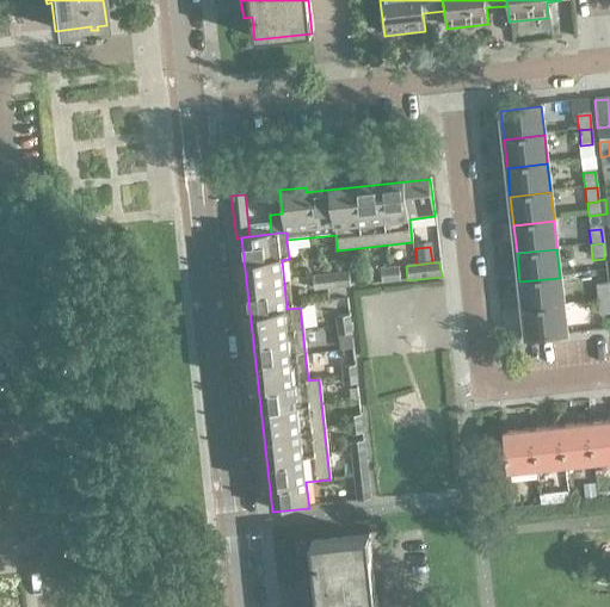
[(399,267),(389,268),(390,282),(401,280),(399,267)]
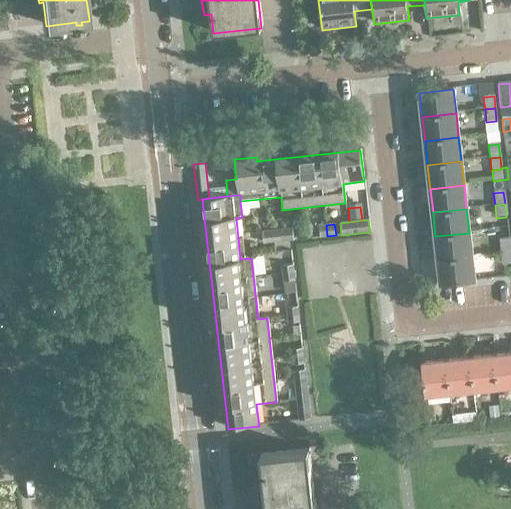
[(318,226),(320,237),(327,236),(326,225),(318,226)]
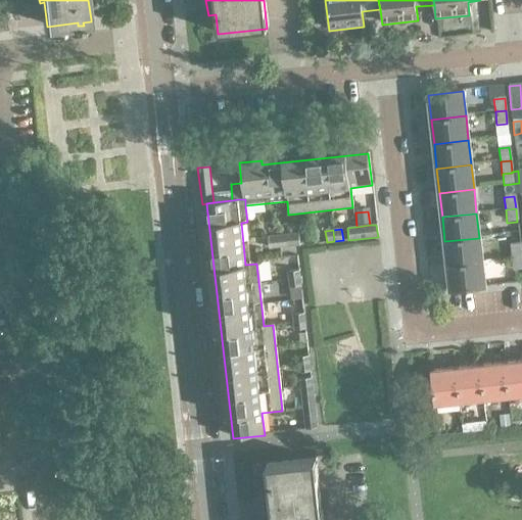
[(300,245),(298,233),(289,235),(290,246),(296,245),(300,245)]
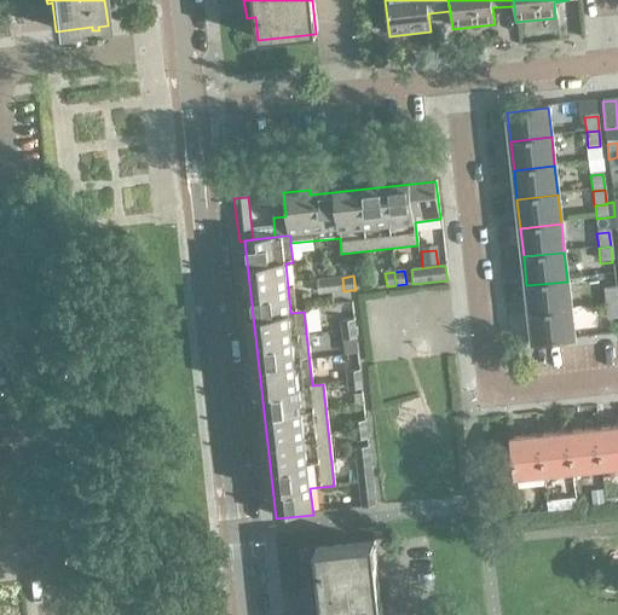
[(344,291),(342,278),(329,279),(331,293),(344,291)]
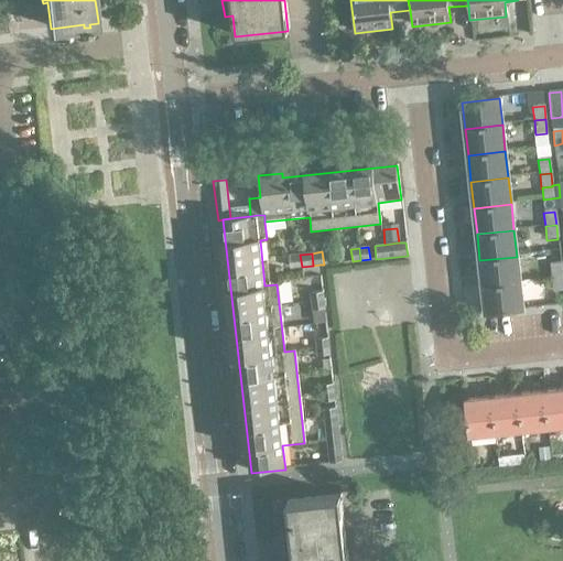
[(302,267),(300,255),(289,256),(290,269),(301,267),(302,267)]
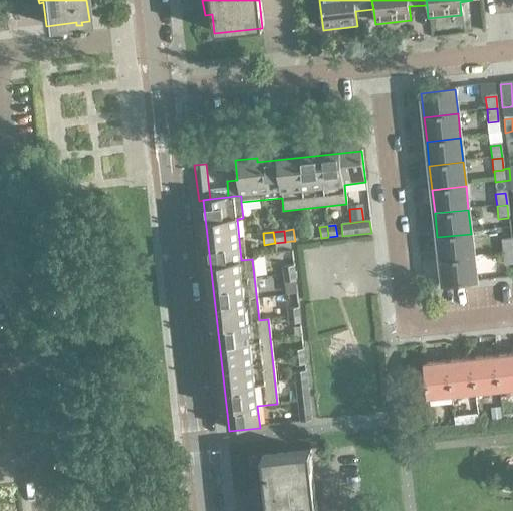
[(471,234),(437,237),(440,261),(474,258),(471,234)]
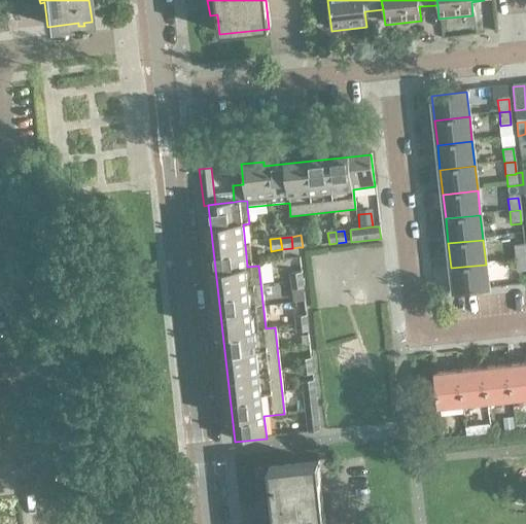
[(523,246),(513,247),(515,259),(525,258),(523,246)]
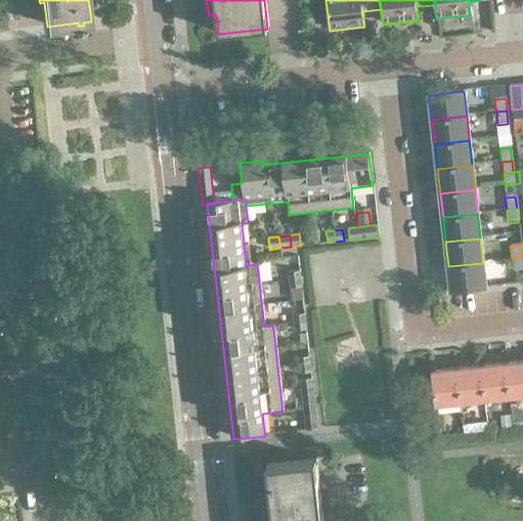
[(522,257),(512,258),(513,271),(522,270),(522,257)]
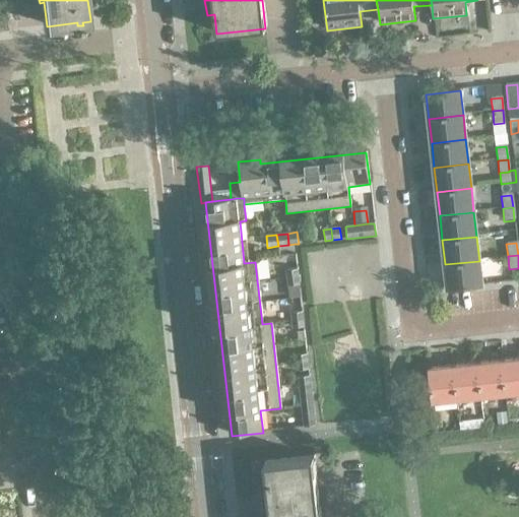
[(479,261),(445,264),(448,288),(481,284),(479,261)]
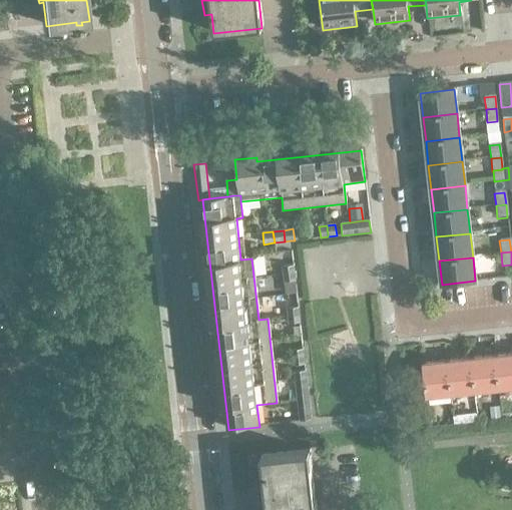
[(282,267),(283,275),(294,274),(293,266),(282,267)]
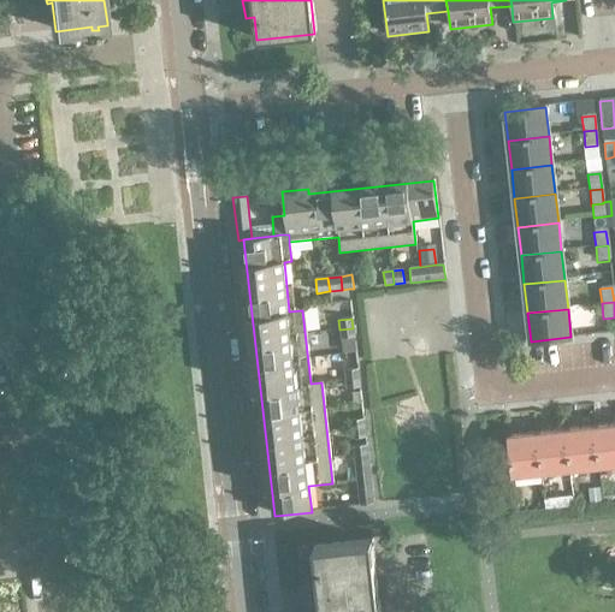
[(353,328),(339,330),(339,339),(354,338),(353,328)]
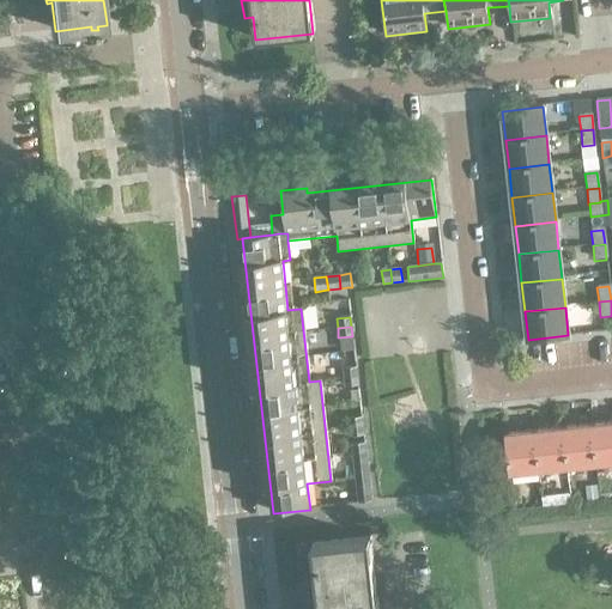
[(343,369),(343,378),(356,377),(356,367),(343,369)]
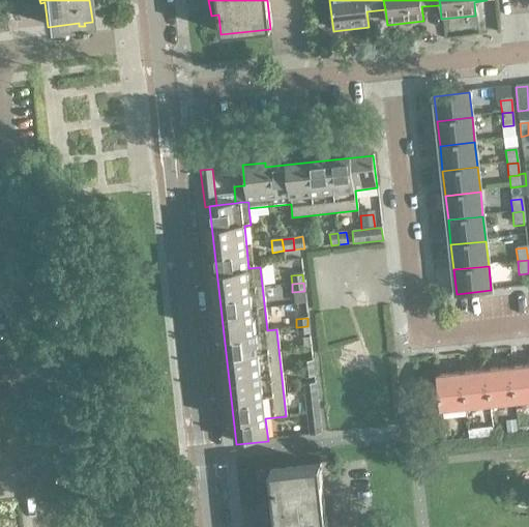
[(307,326),(296,327),(297,335),(309,334),(307,326)]
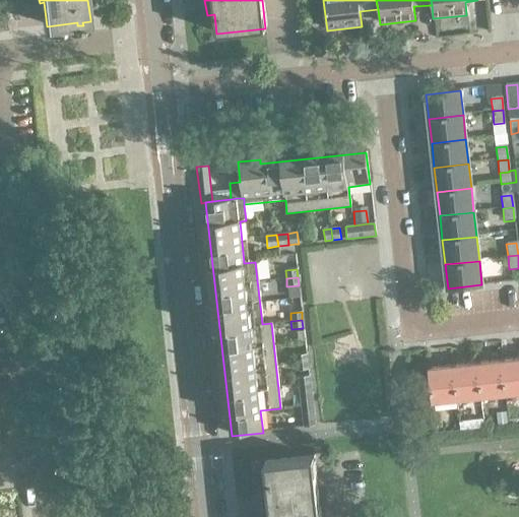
[(295,356),(296,364),(307,362),(306,353),(295,356)]
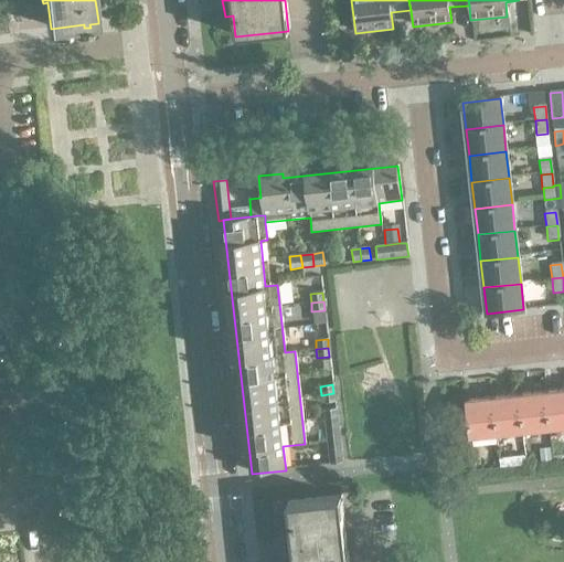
[(563,390),(544,393),(549,430),(563,427),(563,390)]
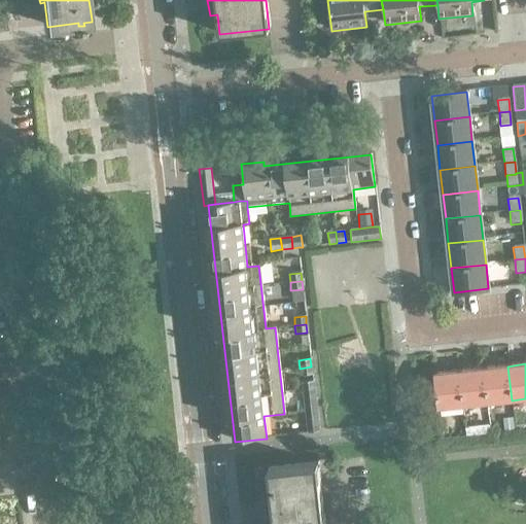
[(311,367),(300,369),(301,377),(312,376),(311,367)]
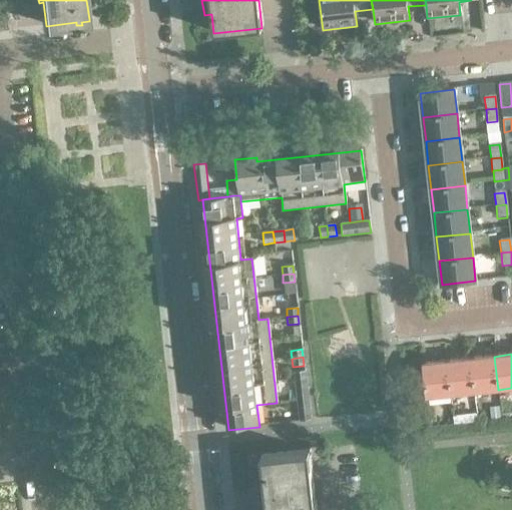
[(494,357),(471,359),(474,392),(498,390),(494,357)]
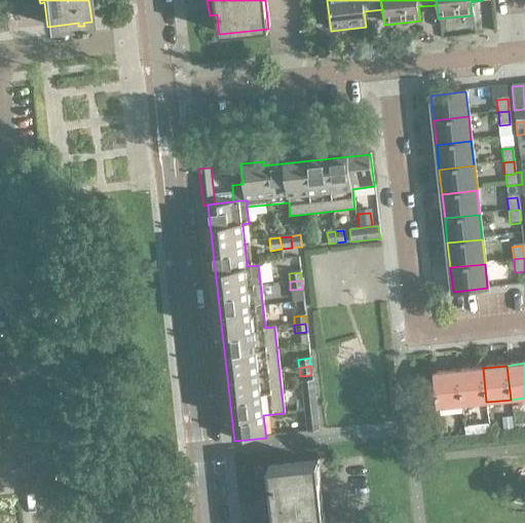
[(483,368),(457,371),(461,405),(486,402),(483,368)]
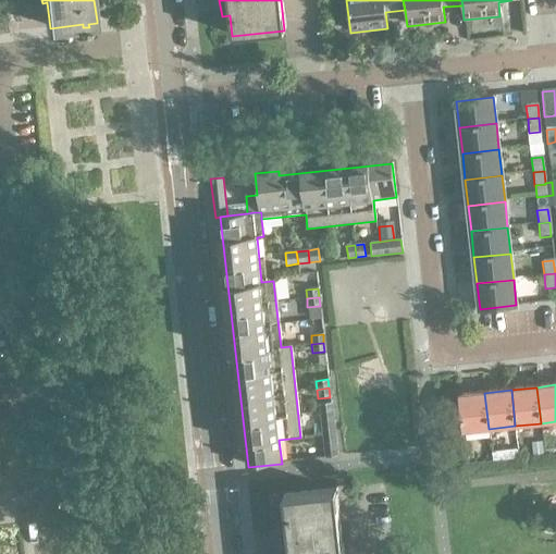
[(489,429),(484,393),(458,396),(460,418),(460,422),(461,422),(462,432),(489,429)]
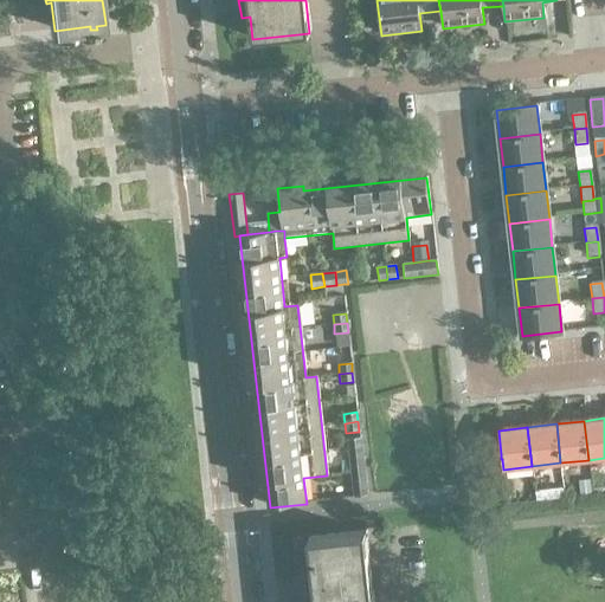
[(361,448),(360,438),(347,440),(347,450),(361,448)]
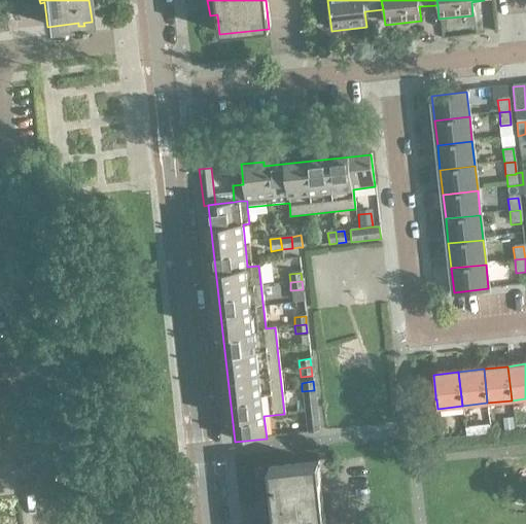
[(316,410),(314,390),(302,391),(305,411),(316,410)]
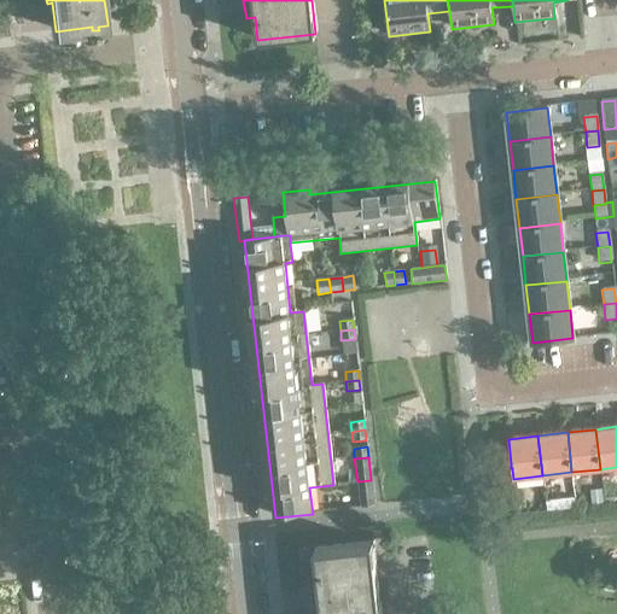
[(374,507),(371,480),(358,481),(360,508),(374,507)]
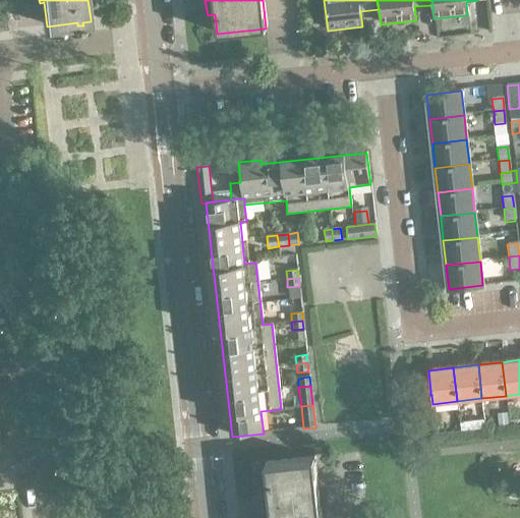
[(508,425),(507,414),(497,415),(498,426),(508,425)]
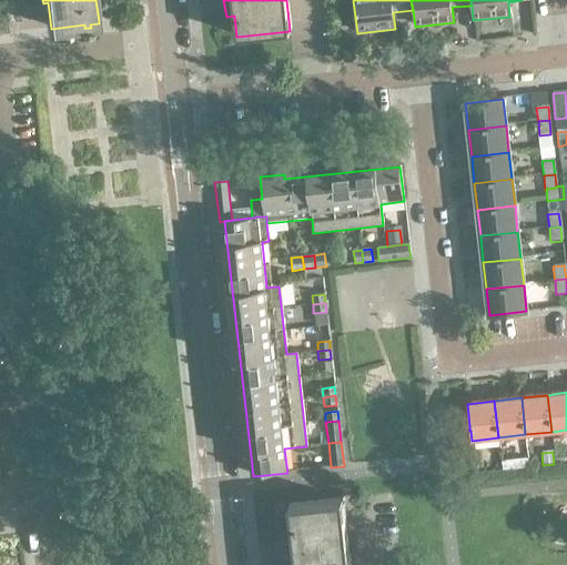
[(526,460),(517,461),(518,470),(527,470),(526,460)]
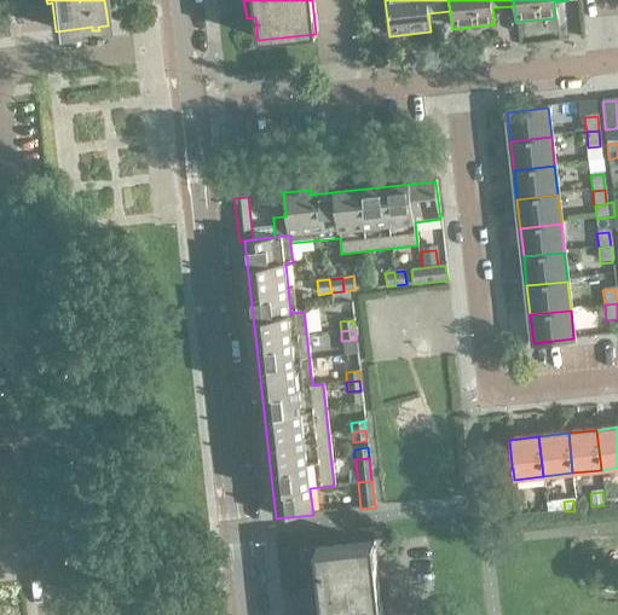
[(318,590),(310,591),(312,614),(380,614),(373,545),(315,551),(318,590)]
